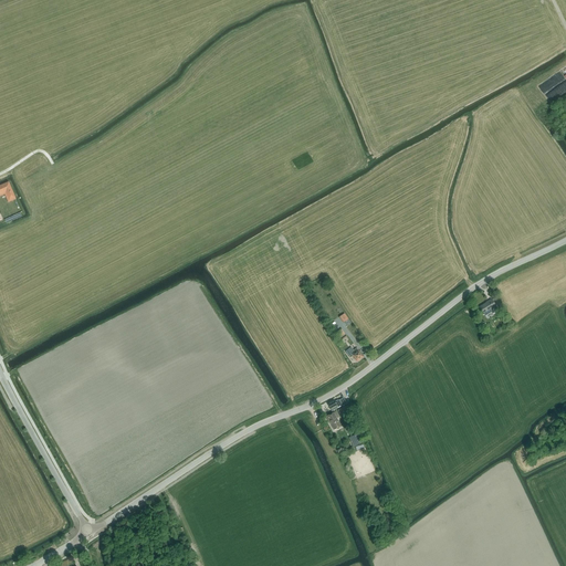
[(554,91),(547,93),(549,102),(557,101),(554,91)]
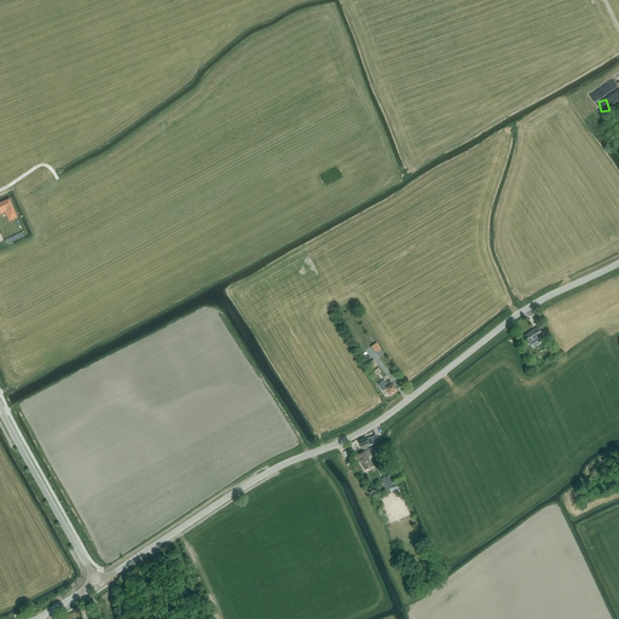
[(17,217),(17,215),(10,198),(0,202),(0,212),(6,209),(11,219),(17,217)]
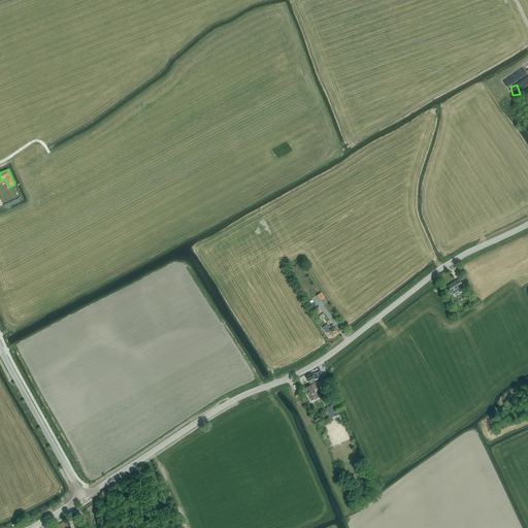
[(455,291),(462,286),(464,290),(467,289),(465,285),(466,284),(462,277),(459,281),(458,279),(456,282),(448,287),(452,293),(453,294),(456,292),(455,291)]
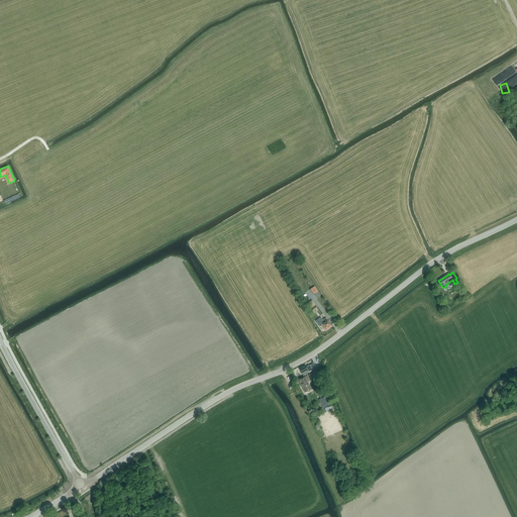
[(310,290),(313,295),(318,292),(314,286),(310,290)]
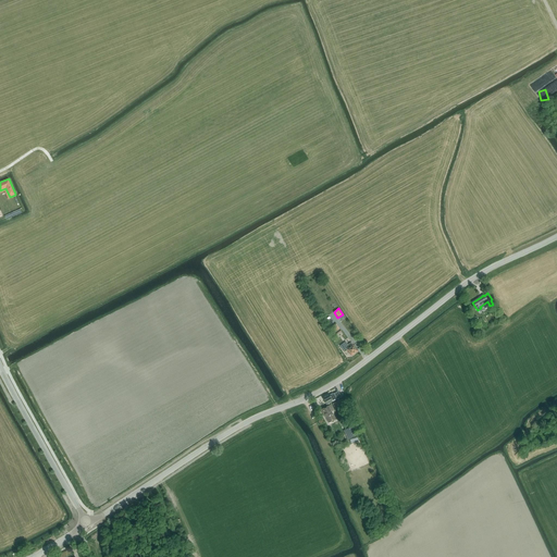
[(345,351),(347,350),(351,356),(353,355),(355,354),(357,351),(353,345),(350,343),(348,345),(346,343),(341,346),(345,351)]
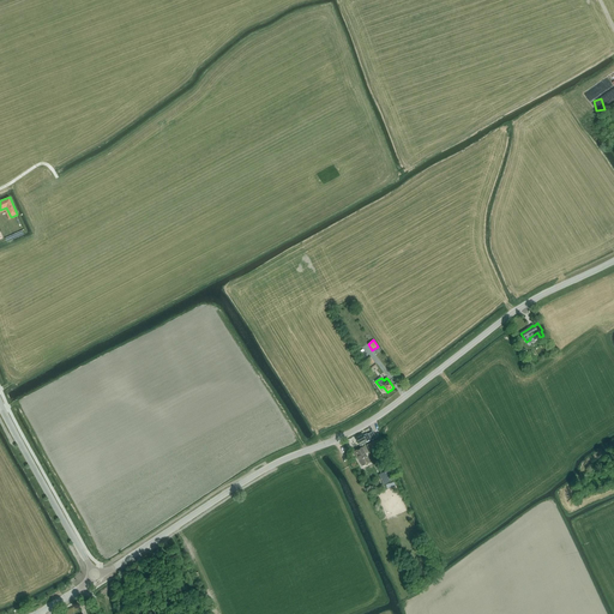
[(360,446),(367,443),(375,439),(373,433),(363,437),(363,435),(356,439),(360,445),(360,446)]
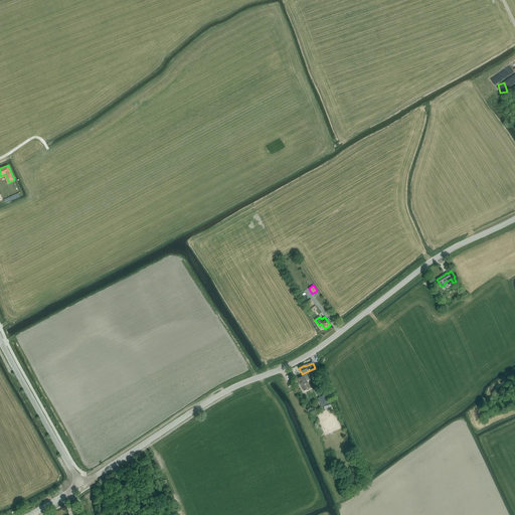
[(310,378),(318,373),(316,369),(308,374),(310,378)]
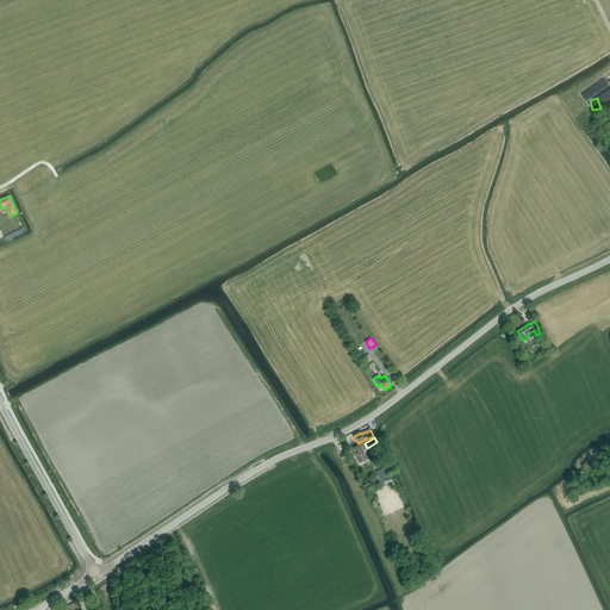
[(366,454),(366,455),(363,452),(366,450),(362,443),(360,444),(352,449),(360,464),(368,459),(366,454)]
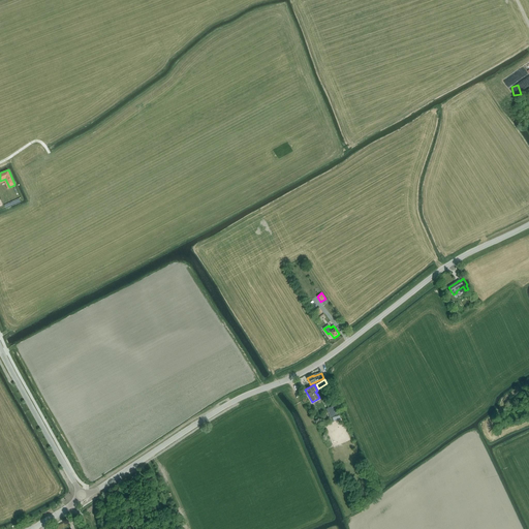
[(332,417),(333,416),(337,414),(341,412),(339,407),(335,409),(333,406),(330,408),(332,410),(329,411),(332,417)]
